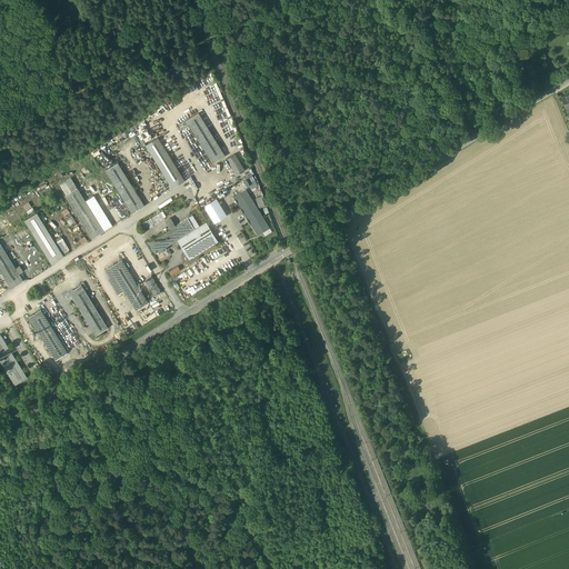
[(225,156),(198,112),(186,120),(212,163),(225,156)]
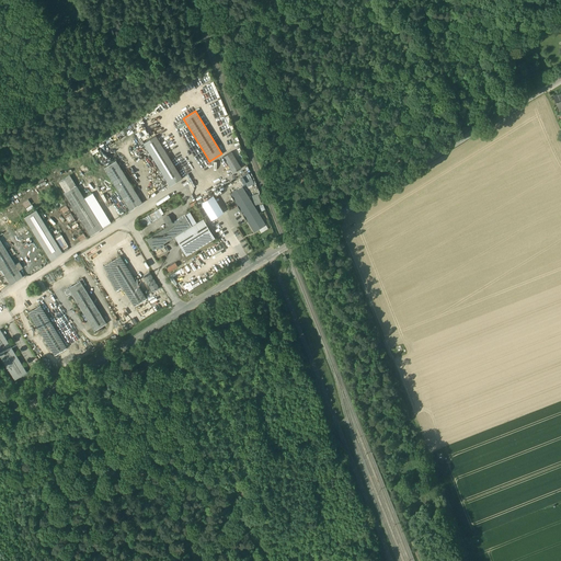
[(182,179),(156,136),(144,142),(170,185),(182,179)]
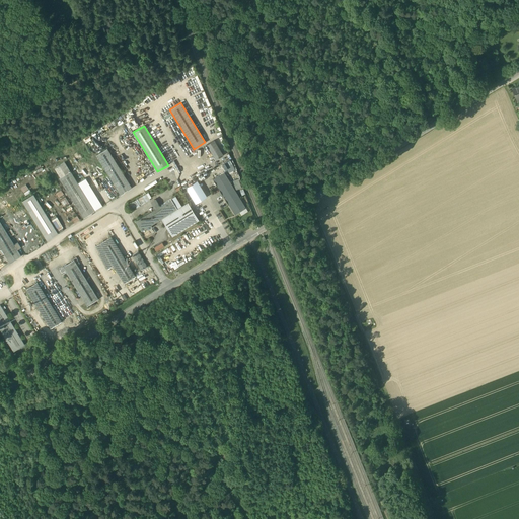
[(214,140),(207,144),(216,159),(223,155),(214,140)]
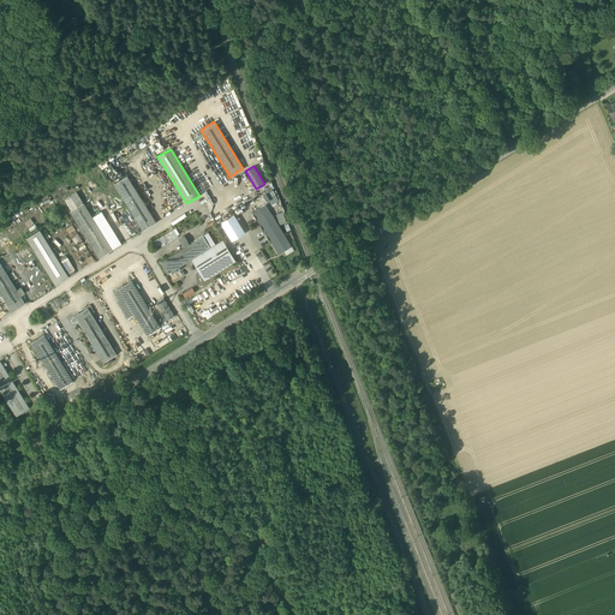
[(155,222),(126,175),(114,184),(143,231),(155,222)]
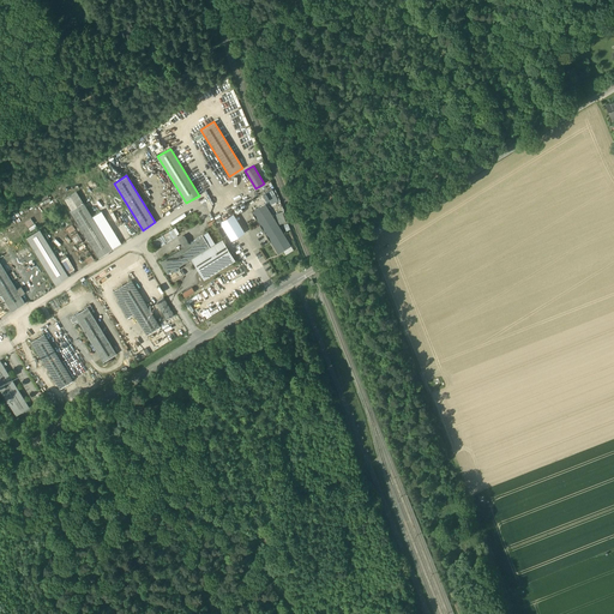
[(76,192),(65,199),(71,209),(83,203),(76,192)]
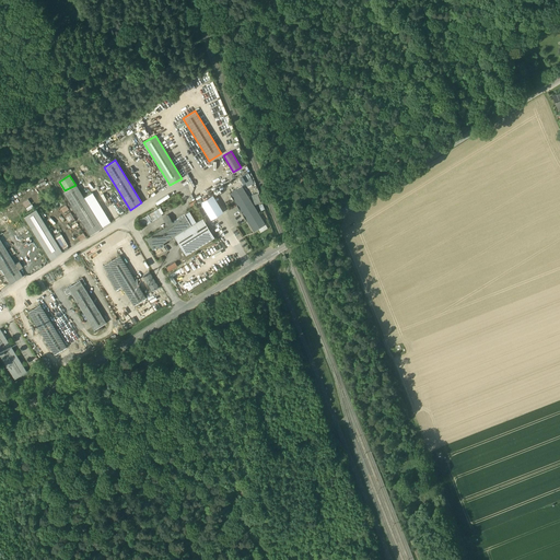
[(246,186),(254,184),(251,175),(244,177),(246,186)]
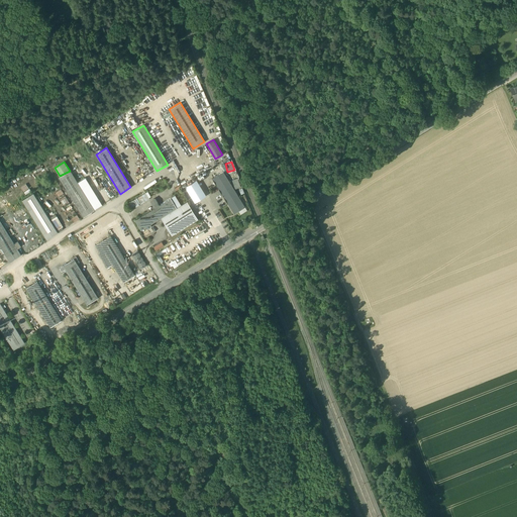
[(84,178),(77,182),(70,171),(60,176),(59,177),(83,216),(87,214),(88,215),(91,213),(91,212),(94,210),(81,188),(87,184),(84,178)]
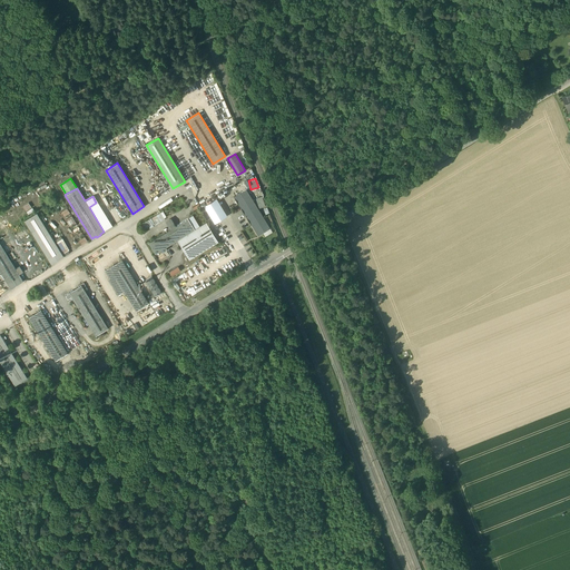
[(114,188),(108,193),(117,205),(123,200),(114,188)]
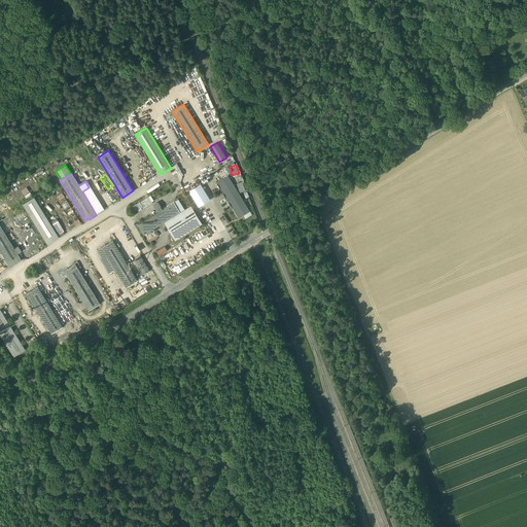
[(249,211),(227,175),(217,182),(239,217),(249,211)]
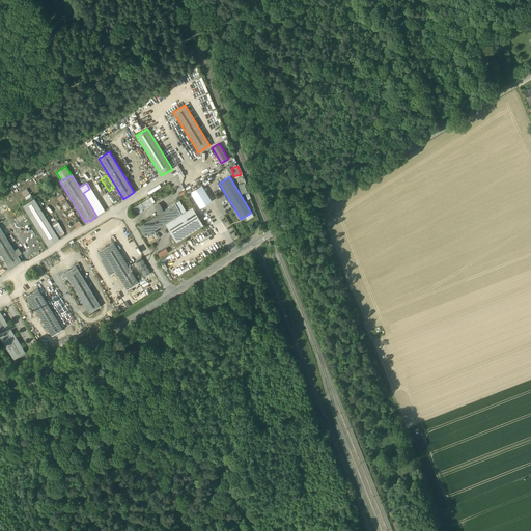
[(244,183),(239,185),(242,194),(247,192),(244,183)]
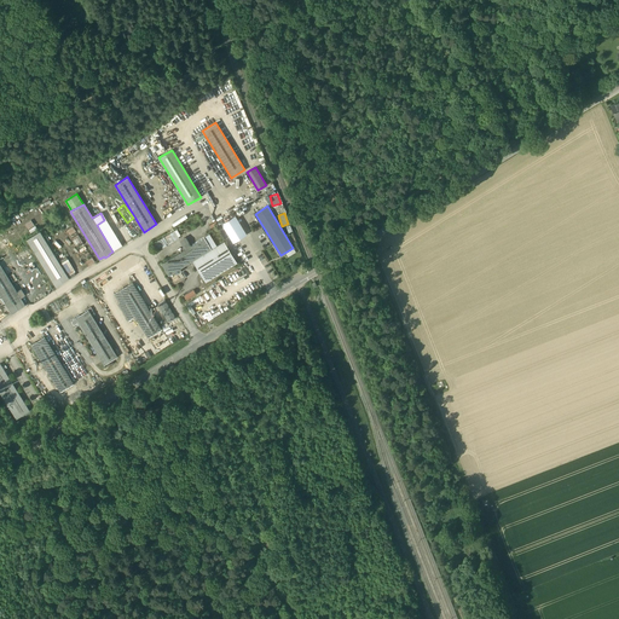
[(121,246),(104,220),(97,225),(113,252),(121,246)]
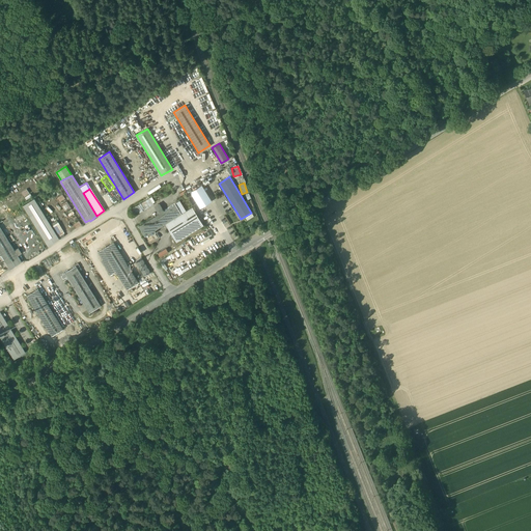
[(59,239),(34,198),(23,205),(48,246),(59,239)]
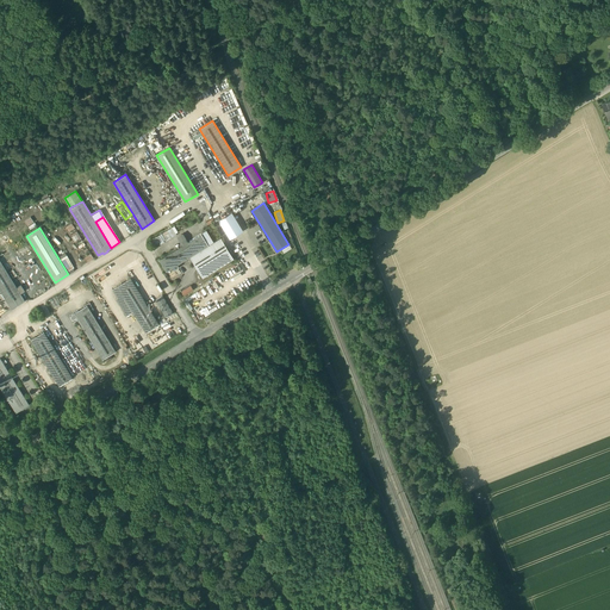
[(206,231),(160,260),(166,271),(213,242),(206,231)]
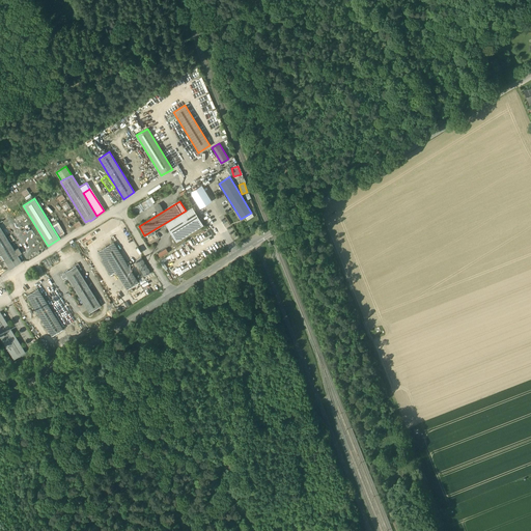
[(192,206),(165,223),(176,242),(203,225),(192,206)]
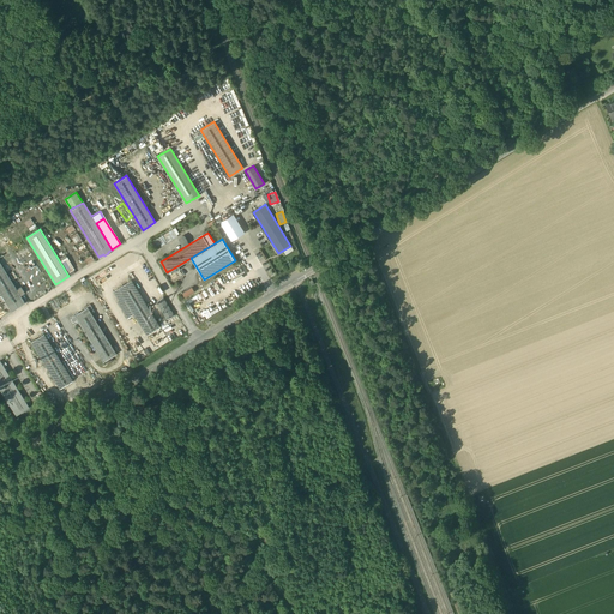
[(60,258),(68,272),(74,269),(66,254),(60,258)]
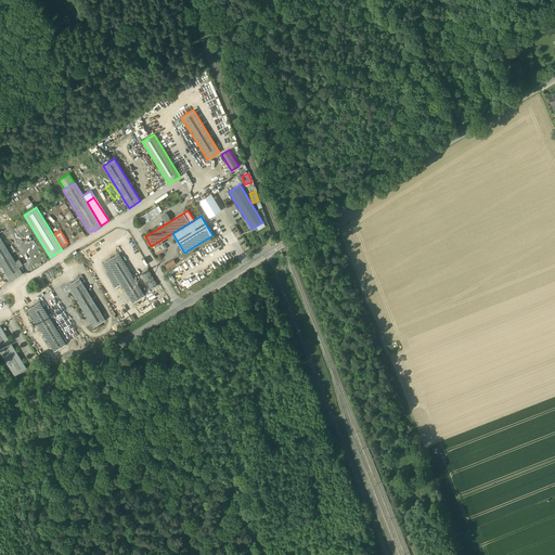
[(22,273),(0,237),(0,263),(11,281),(22,273)]
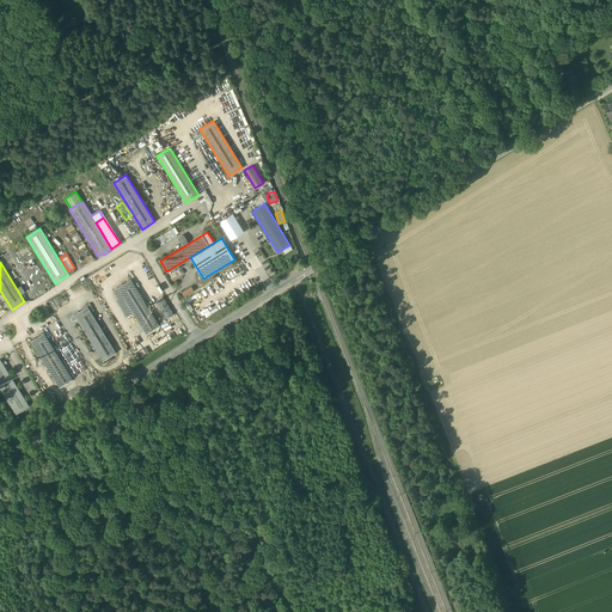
[(159,325),(130,279),(117,287),(112,291),(117,298),(116,299),(127,317),(134,312),(146,334),(159,325)]
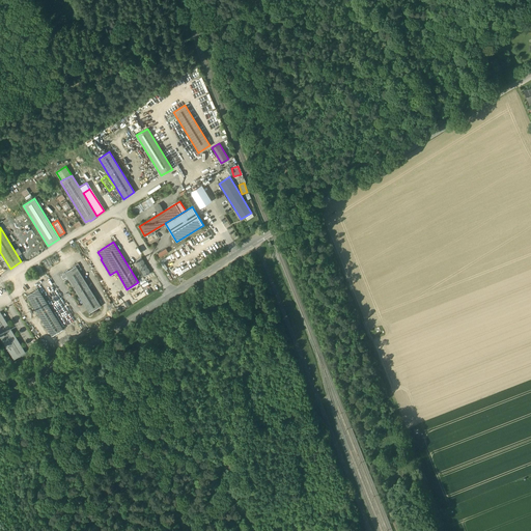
[(167,253),(168,255),(170,254),(166,248),(158,253),(160,257),(167,253)]
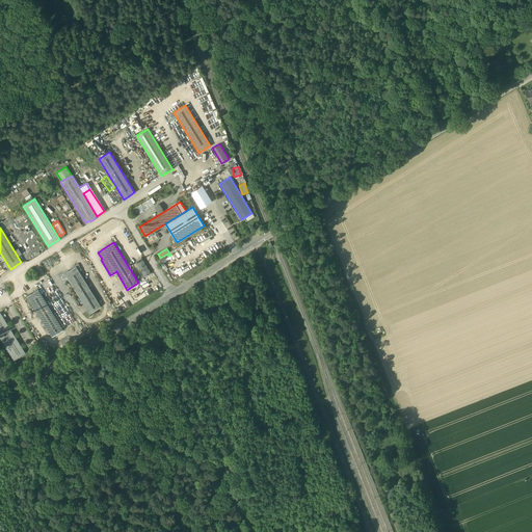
[(151,273),(141,258),(135,261),(144,276),(151,273)]
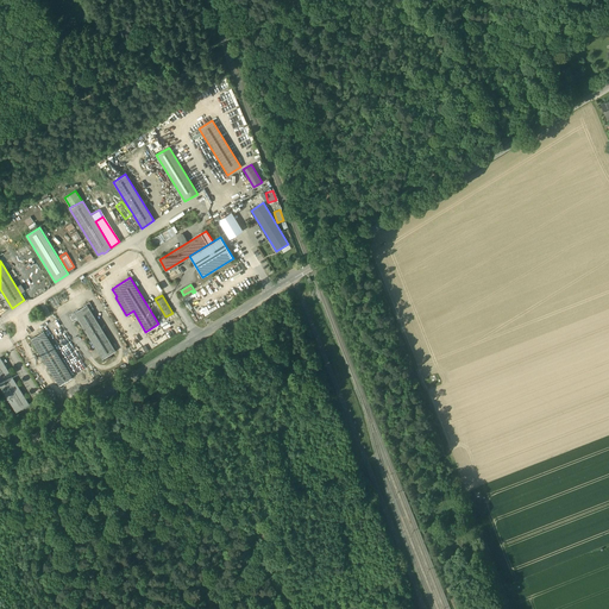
[(115,351),(87,305),(74,312),(74,313),(76,316),(102,358),(115,351)]
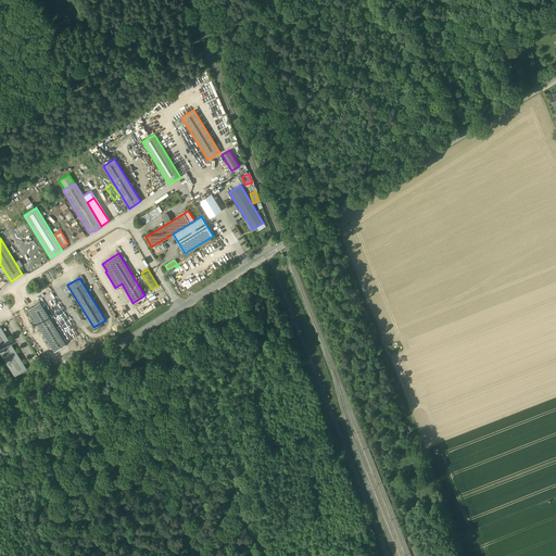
[(177,285),(181,291),(190,287),(187,279),(177,285)]
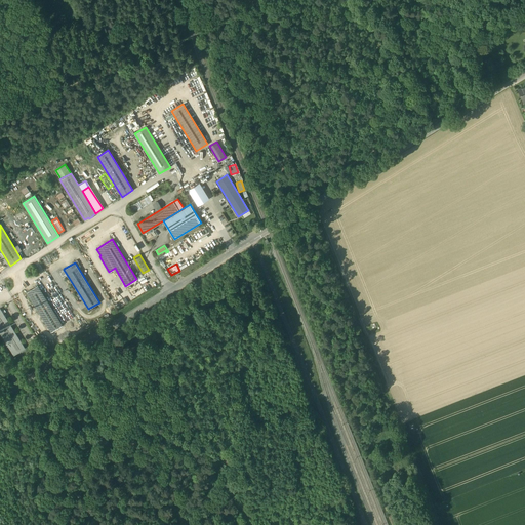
[(62,325),(37,285),(26,292),(51,332),(62,325)]
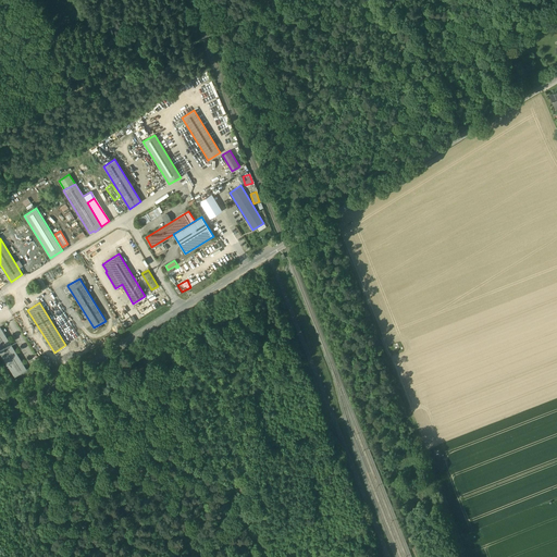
[(26,369),(0,327),(0,326),(0,353),(14,376),(26,369)]
